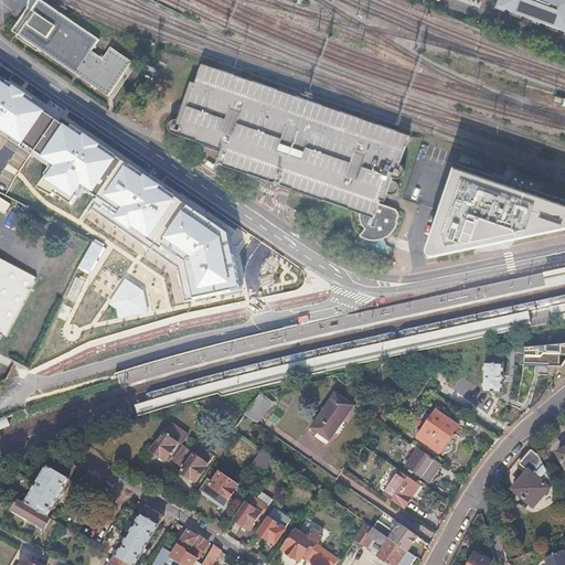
[(102,40),(41,0),(30,0),(30,8),(14,31),(20,34),(19,38),(40,52),(40,50),(110,97),(135,62),(115,49),(107,60),(94,52),(102,40)]
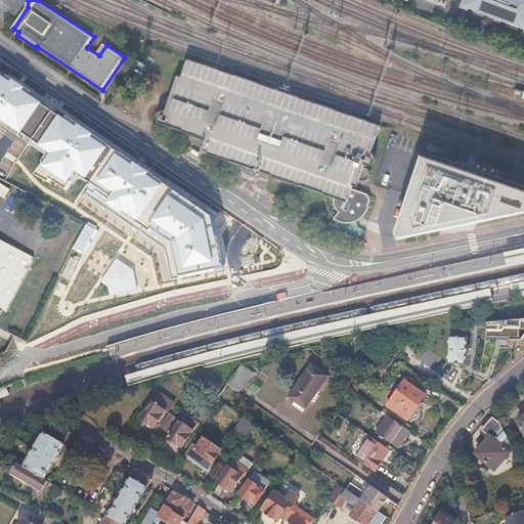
[(523,0),(465,0),(464,4),(523,27),(523,0)]
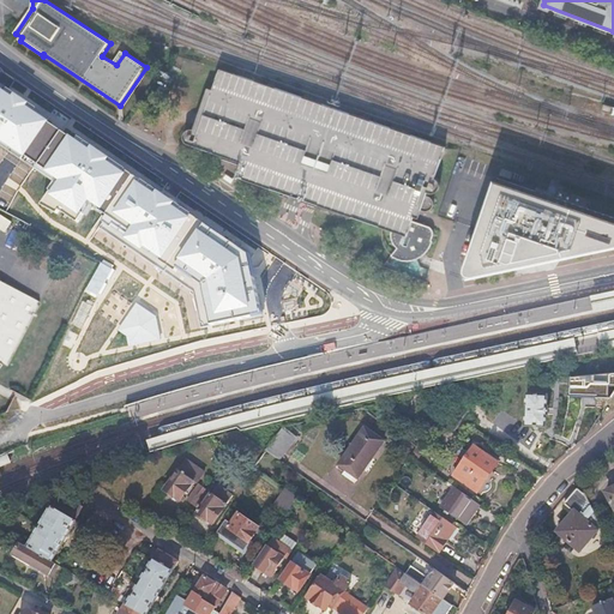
[(445,149),(218,71),(211,92),(206,91),(193,130),(187,131),(182,136),(181,139),(184,143),(186,145),(239,163),(234,179),(295,199),(311,204),(391,233),(390,238),(392,245),(396,248),(391,256),(397,259),(404,260),(411,260),(417,259),(425,254),(429,246),(434,229),(417,223),(421,211),(425,211),(429,211),(433,208),(433,203),(431,198),(426,197),(427,194),(431,194),(435,194),(439,190),(439,185),(437,181),(434,179),(445,149)]
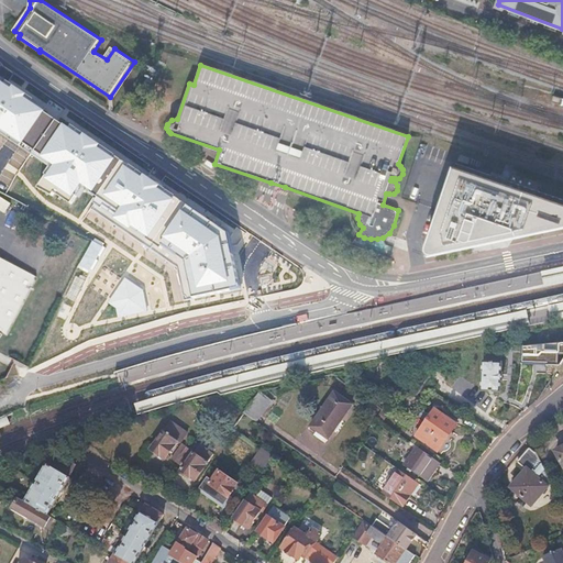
[(241,289),(229,232),(0,80),(0,132),(32,154),(33,155),(51,167),(36,189),(53,196),(56,192),(72,203),(83,186),(98,198),(90,209),(177,267),(185,301),(241,289)]
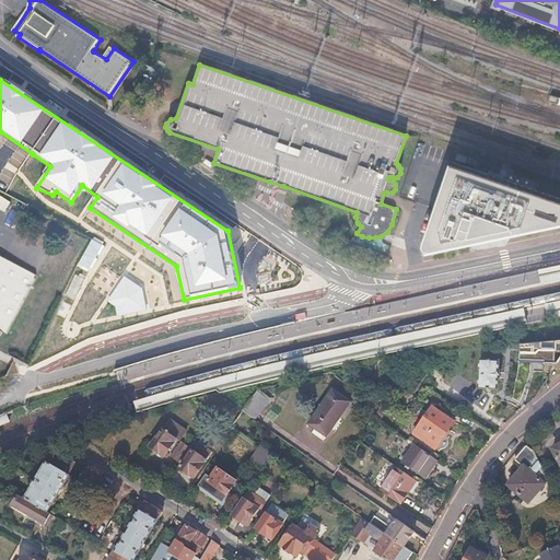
[(424,248),(429,249),(559,222),(559,199),(452,163),(423,245),(424,248)]
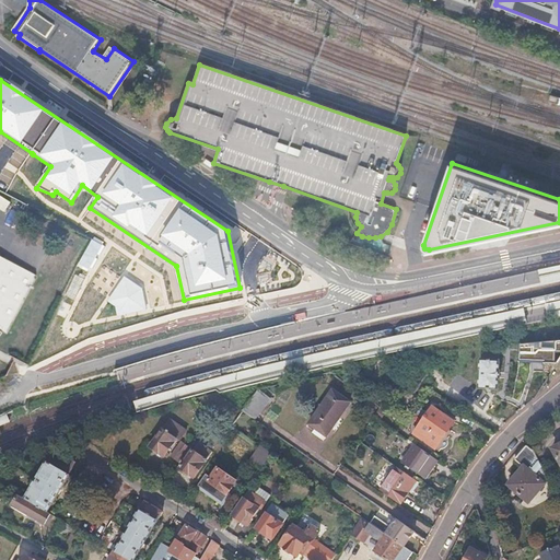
[(0,327),(4,331),(35,275),(0,255),(0,327)]
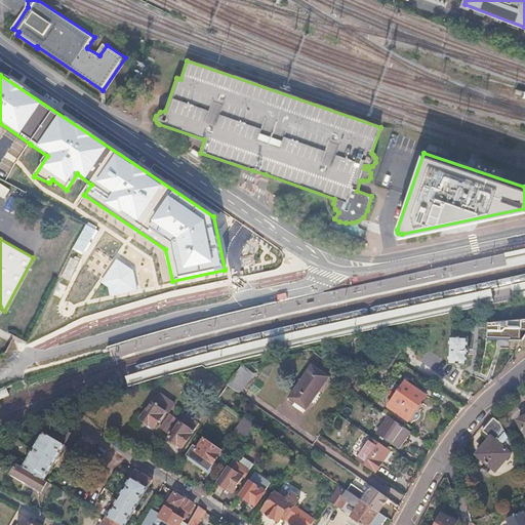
[(524,249),(505,253),(508,270),(524,266),(524,249)]
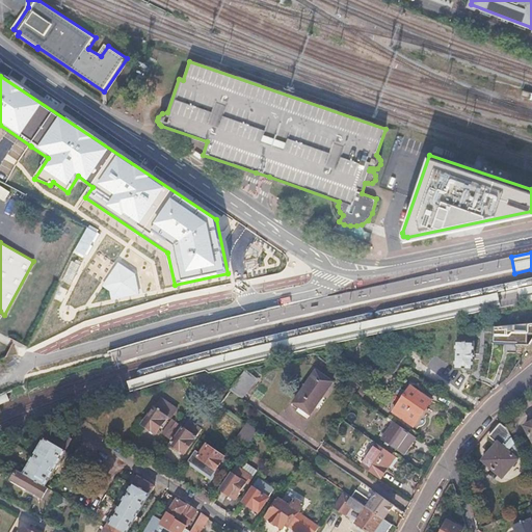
[(531,286),(516,290),(520,306),(531,302),(531,286)]
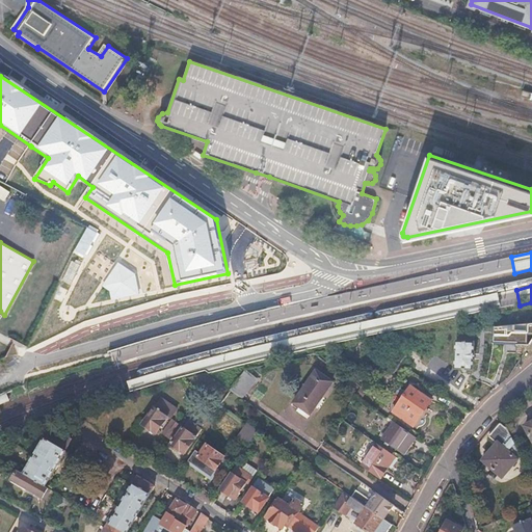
[(391,333),(501,309),(498,294),(387,318),(264,346),(185,366),(126,382),(129,394),(205,373),(209,375),(266,361),(391,333)]
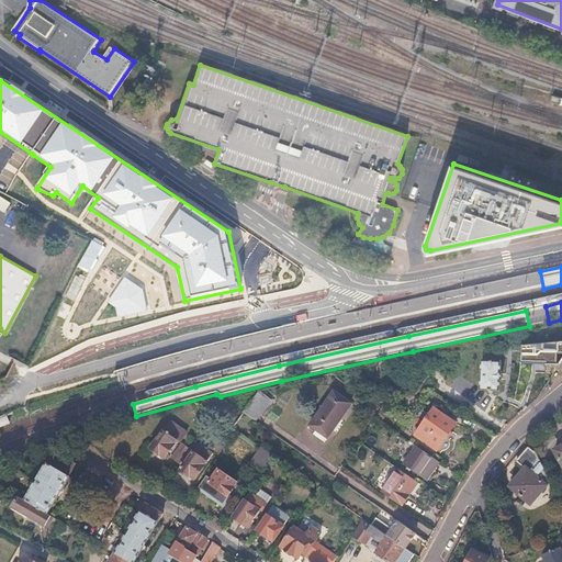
[(483,362),(481,362),(480,391),(499,391),(499,381),(501,381),(502,374),(499,373),(501,362),(498,362),(498,353),(484,353),(483,362)]
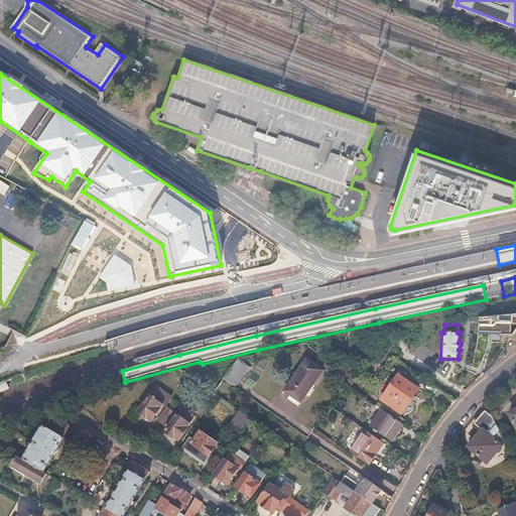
[(249,366),(239,358),(224,379),(235,387),(249,366)]
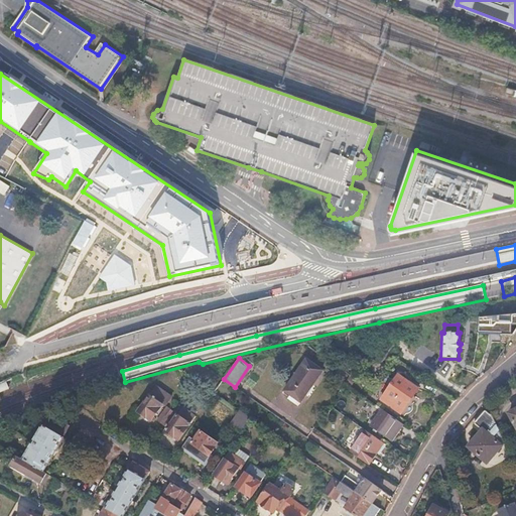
[(306,360),(295,375),(311,387),(323,371),(306,360)]
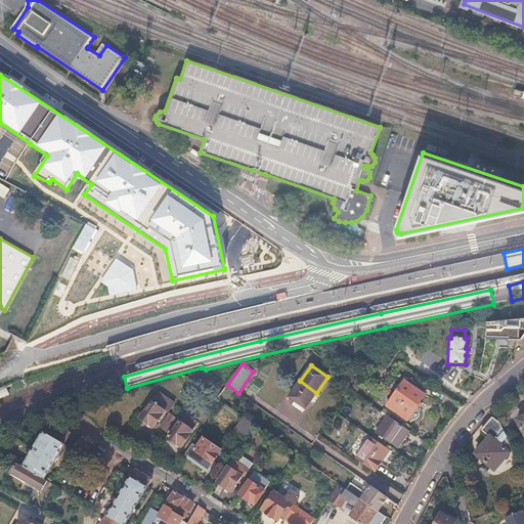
[(316,393),(300,381),(289,397),(295,401),(292,405),(302,412),(316,393)]
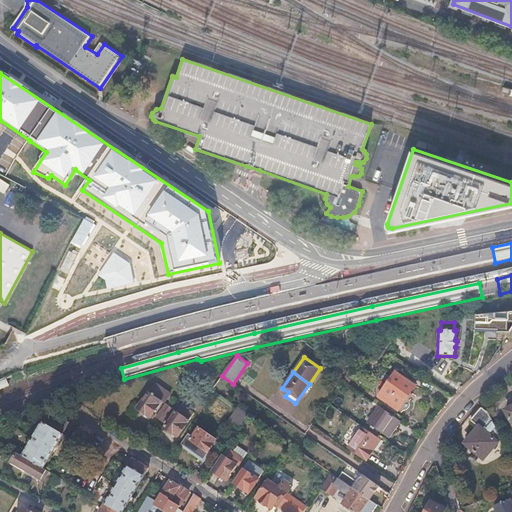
[(416,386),(396,372),(378,396),(398,411),(416,386)]
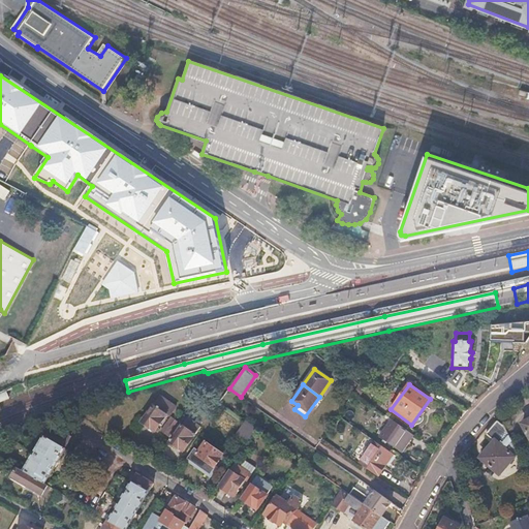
[(163,411),(154,405),(142,422),(155,432),(167,415),(169,416),(173,412),(166,407),(163,411)]
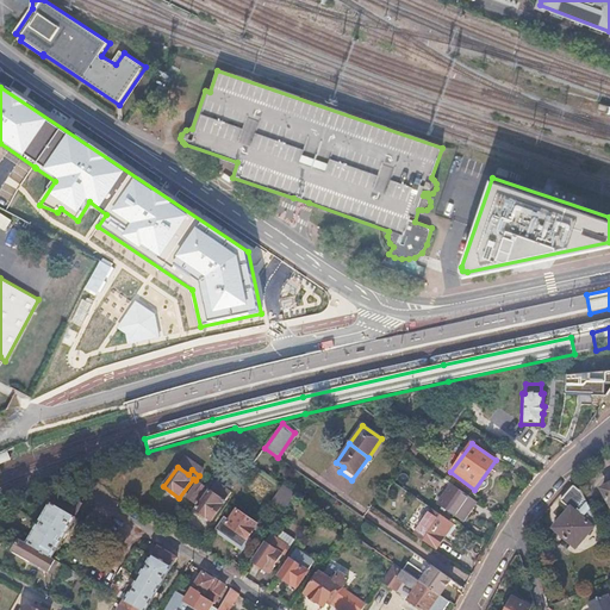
[(100,468),(80,475),(104,489),(112,475),(100,468)]
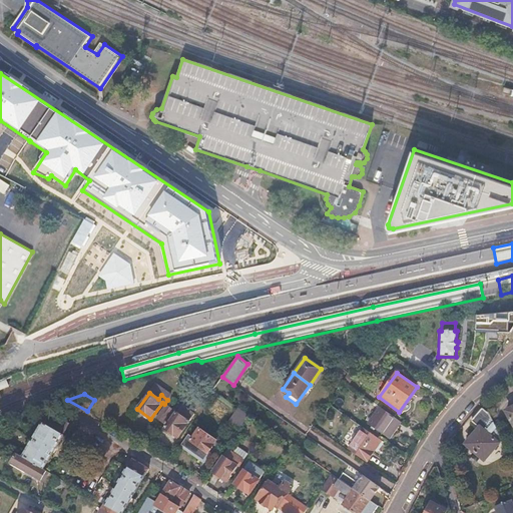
[(194,416),(182,407),(164,430),(172,436),(177,439),(194,416)]
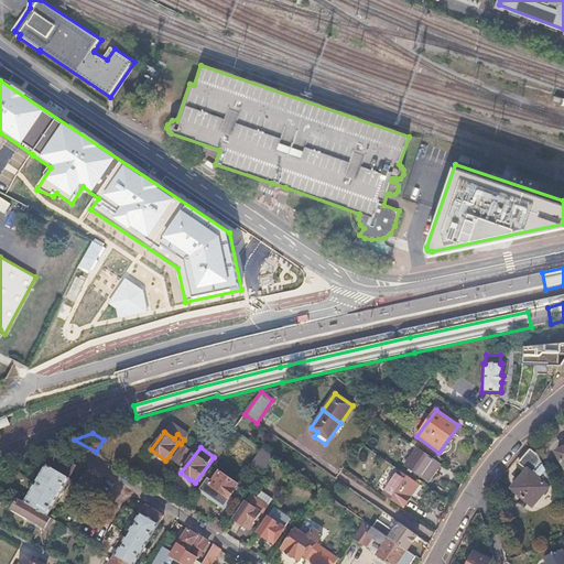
[(442,464),(418,447),(404,466),(429,484),(442,464)]
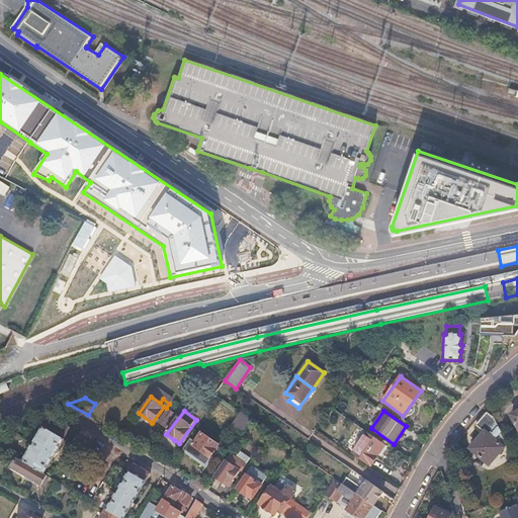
[(253,421),(240,413),(232,425),(245,433),(253,421)]
